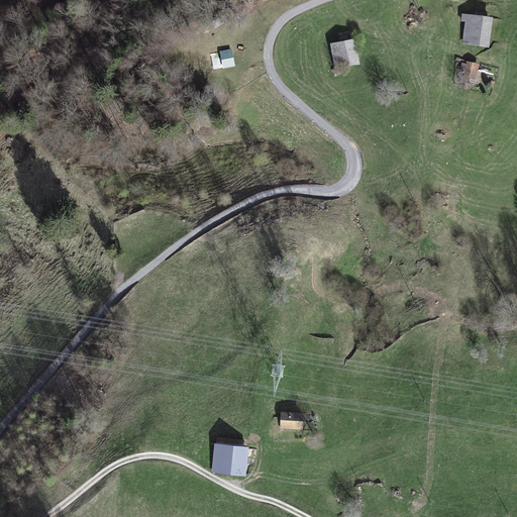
[(469,21),(466,41),(489,45),(493,24),(469,20),(469,21)]
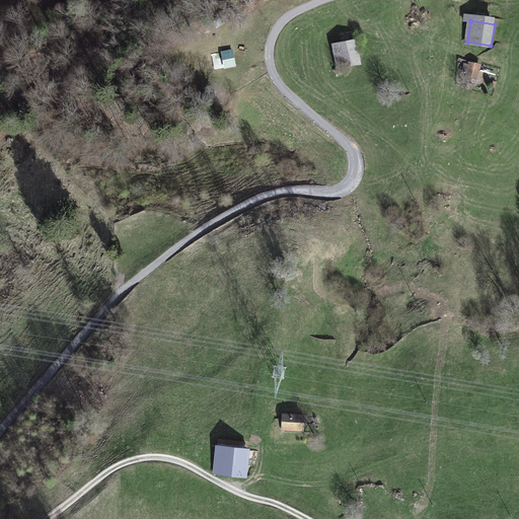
[(332,45),(337,68),(359,65),(355,41),(332,45)]
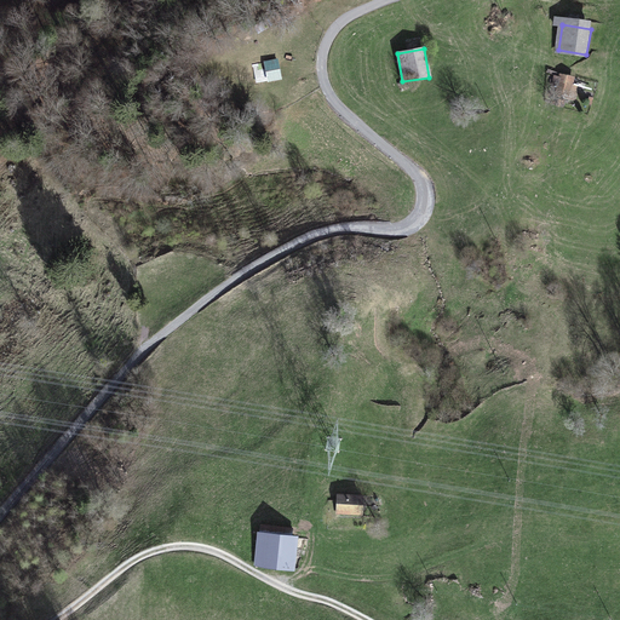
[(265,63),(269,81),(281,79),(277,61),(265,63)]
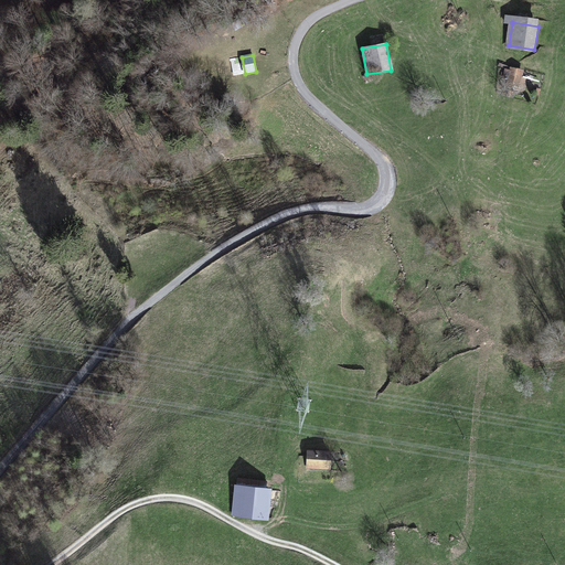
[(234,75),(245,74),(242,57),(232,60),(234,75)]
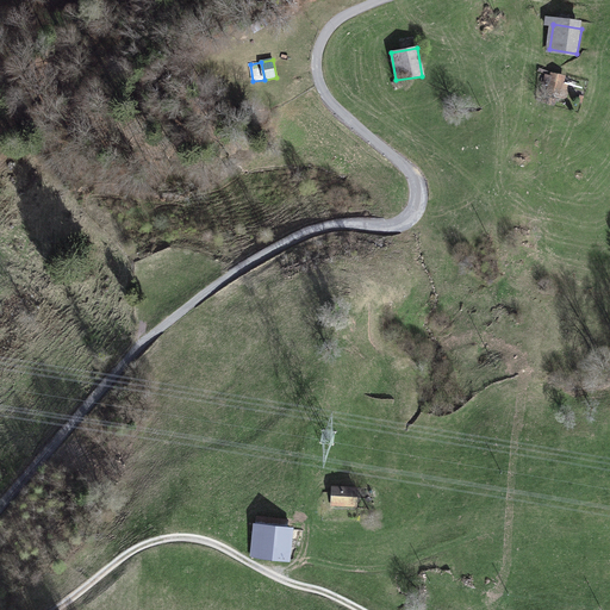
[(552,76),(548,94),(559,97),(562,79),(552,76)]
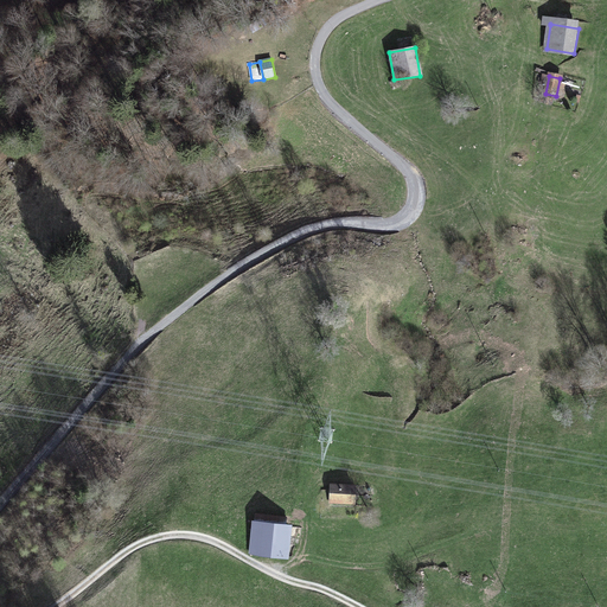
[(332,486),(331,502),(353,503),(353,486),(332,486)]
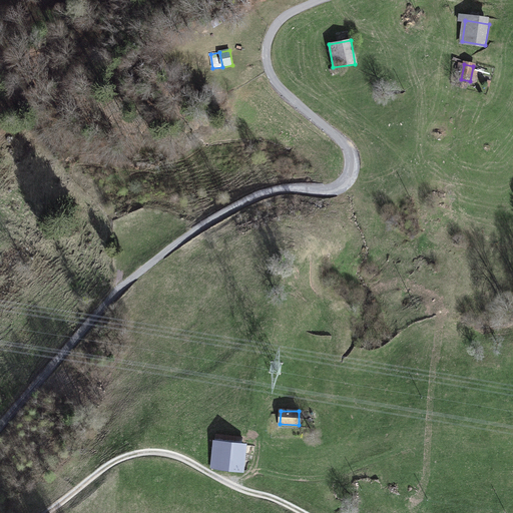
[(215,435),(214,442),(241,445),(241,437),(215,435)]
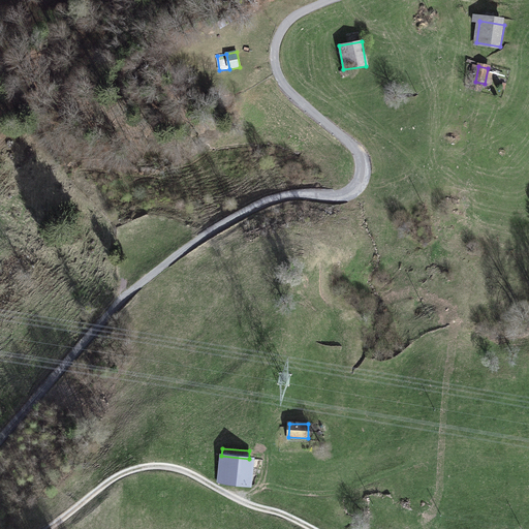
[(221,456),(218,483),(246,486),(249,459),(221,456)]
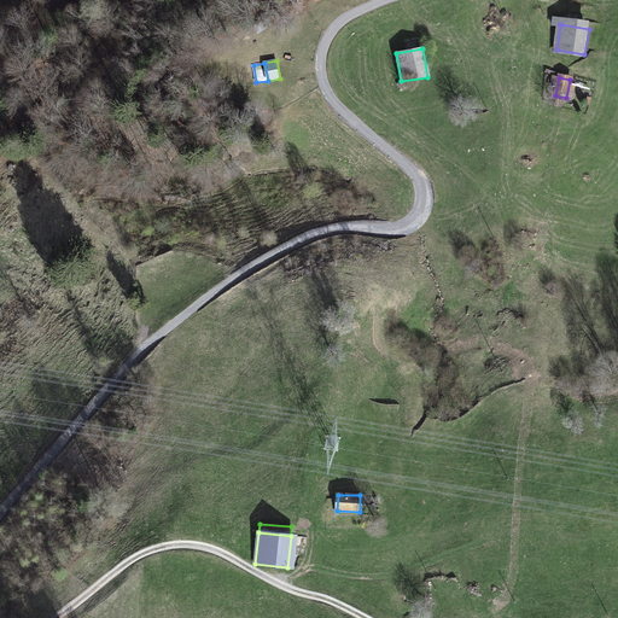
All buildings are outlined.
